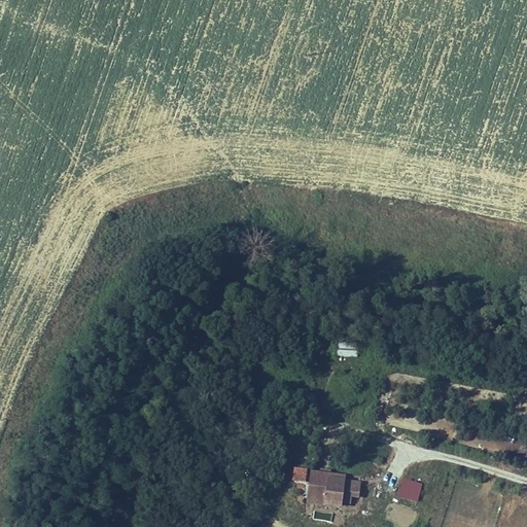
[(338,345),(338,357),(357,356),(357,344),(338,345)]
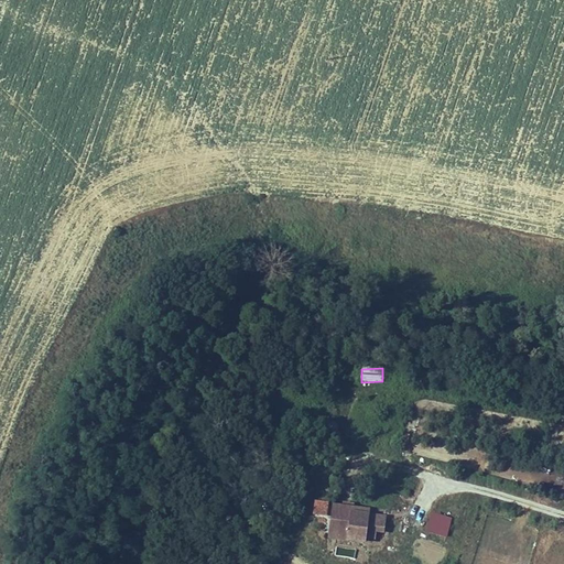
[(327,519),(329,503),(316,502),(314,517),(327,519)]
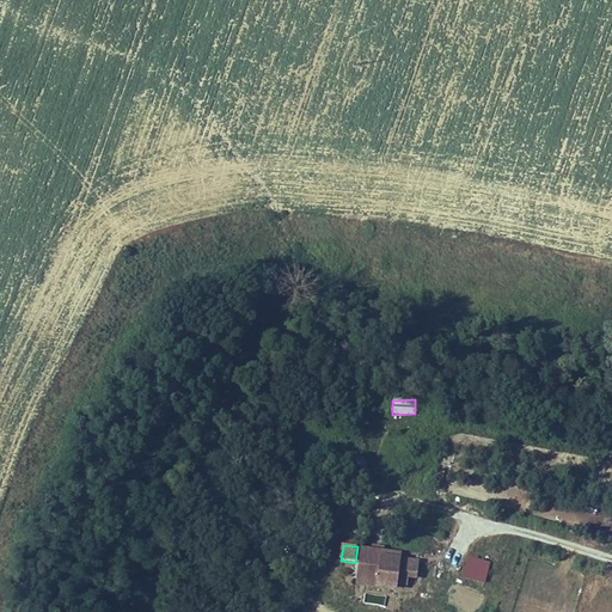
[(420,561),(402,558),(403,554),(361,549),(357,588),(398,593),(399,585),(408,586),(409,580),(417,580),(420,561)]
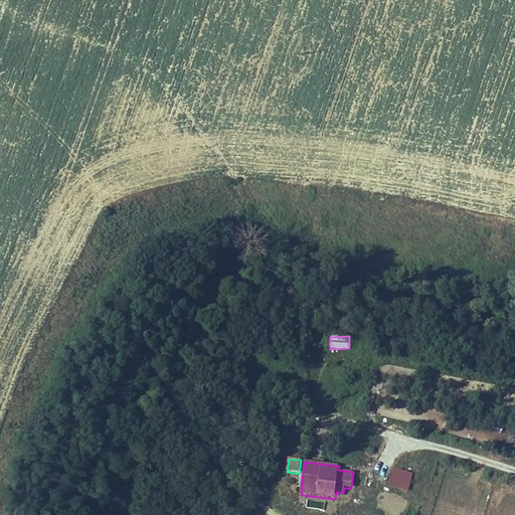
[(411,473),(392,470),(388,488),(407,492),(411,473)]
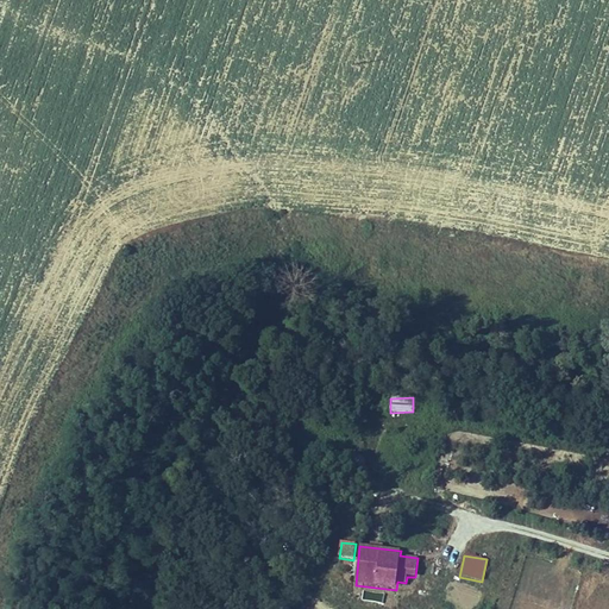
[(362,601),(383,602),(383,594),(363,591),(362,601)]
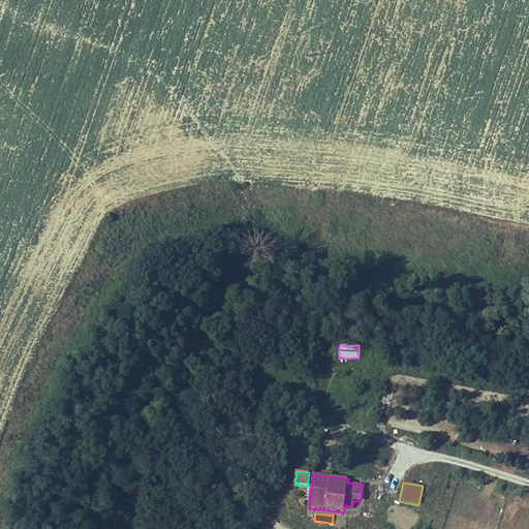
All buildings are outlined.
